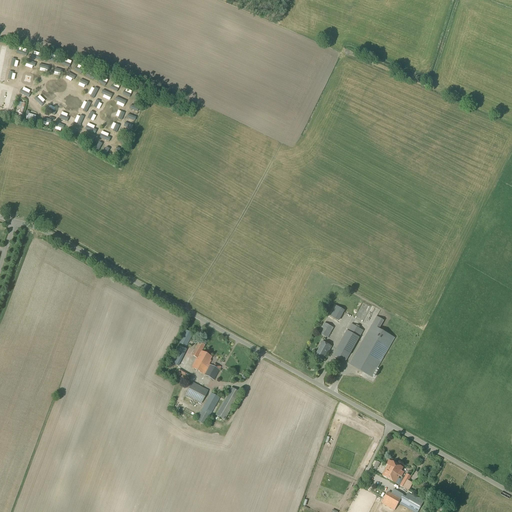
[(1,61),(0,65),(0,69),(8,72),(10,63),(1,61)]
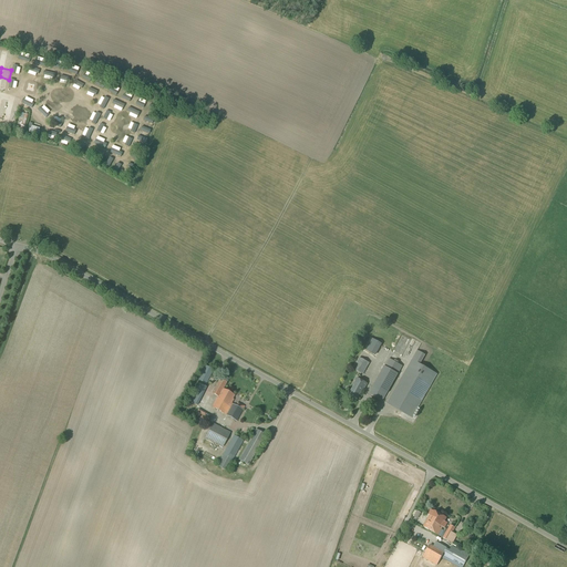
[(57,68),(54,78),(59,79),(59,74),(62,75),(63,70),(57,68)]
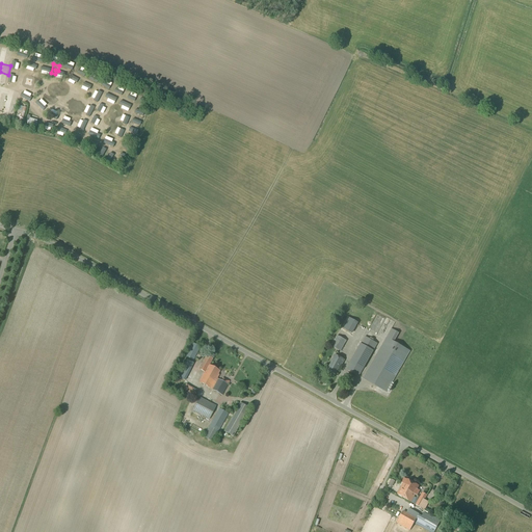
[(78,79),(81,81),(86,70),(82,69),(78,79)]
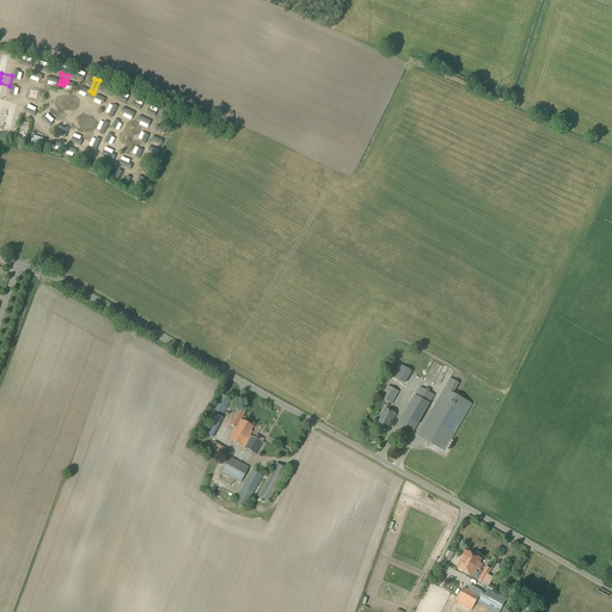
[(46,95),(47,84),(36,81),(34,92),(46,95)]
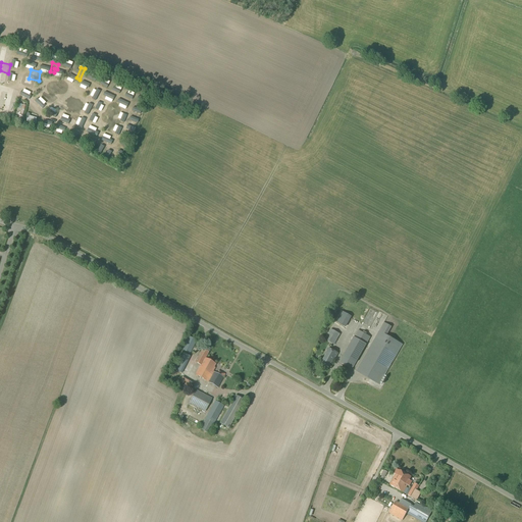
[(114,81),(109,93),(113,95),(118,83),(114,81)]
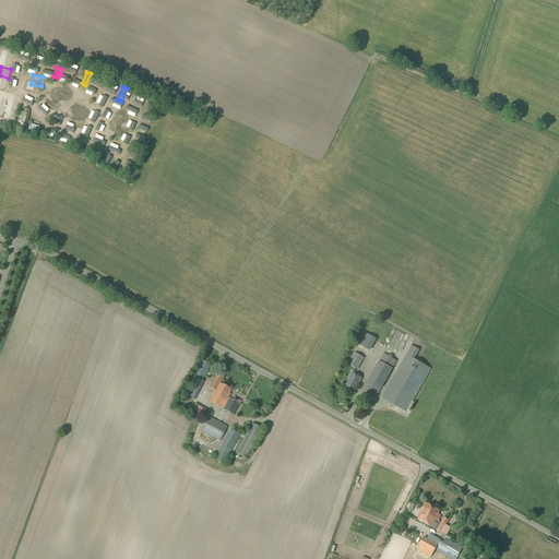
[(145,100),(141,98),(135,109),(141,113),(145,100)]
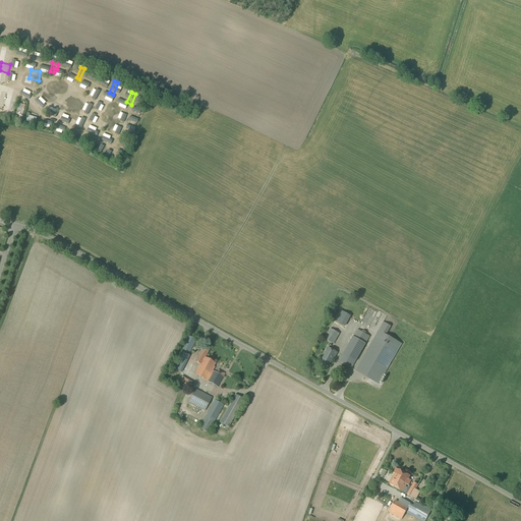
[(132,125),(120,120),(118,123),(130,128),(132,125)]
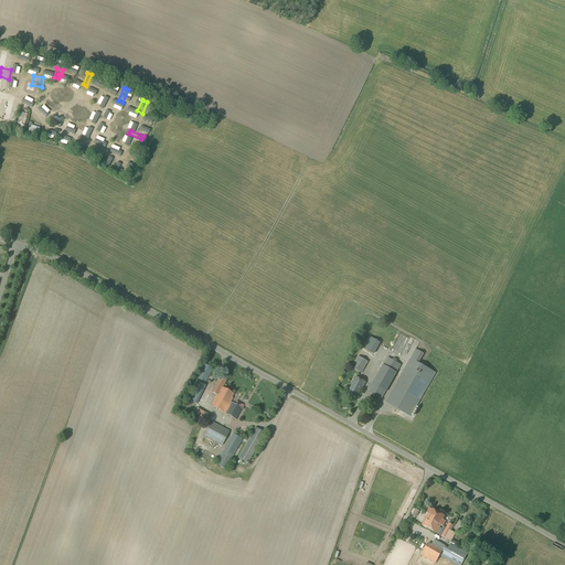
[(374,354),(381,343),(369,337),(363,349),(374,354)]
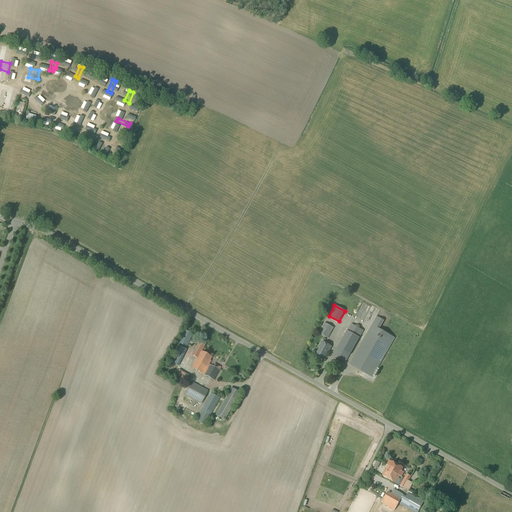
[(372,325),(365,338),(349,365),(372,378),(387,351),(394,338),(379,329),(384,320),(377,316),(372,325)]
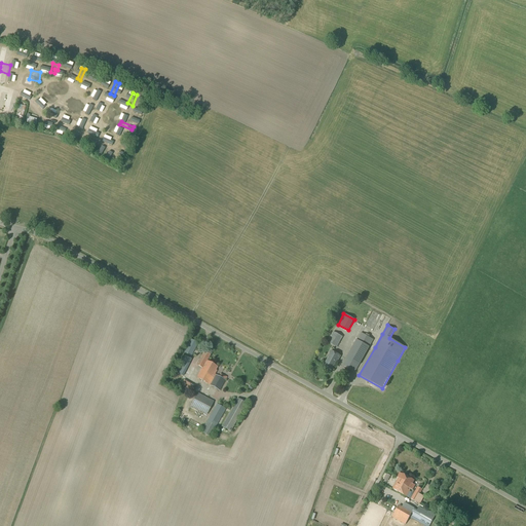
[(337,346),(343,337),(333,332),(328,341),(337,346)]
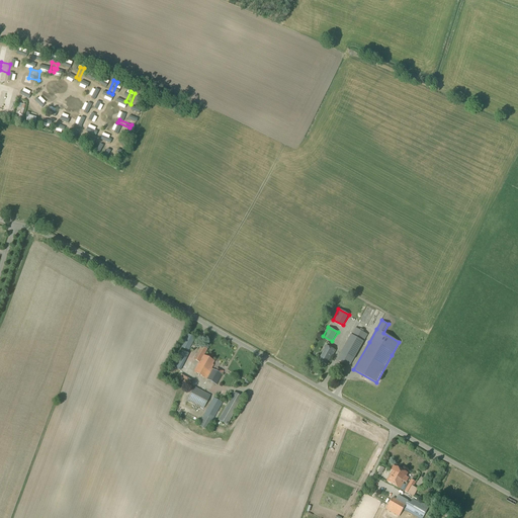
[(349,367),(367,335),(355,328),(337,360),(349,367)]
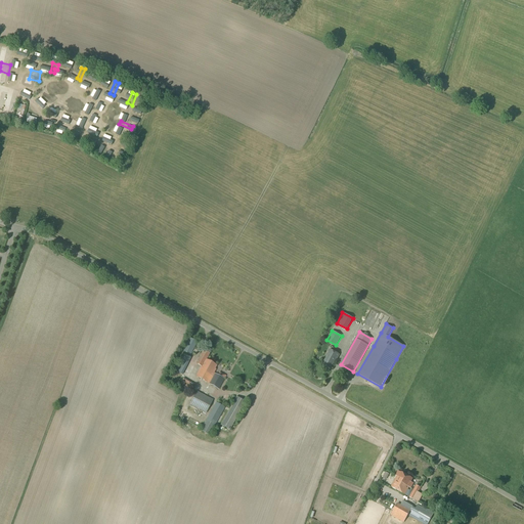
[(190,355),(198,342),(190,338),(183,351),(190,355)]
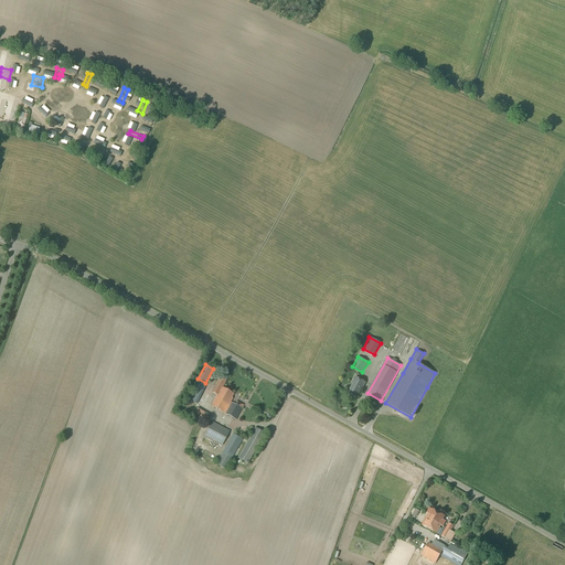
[(362,390),(366,383),(355,376),(352,384),(353,384),(348,393),(356,397),(361,388),(362,390)]
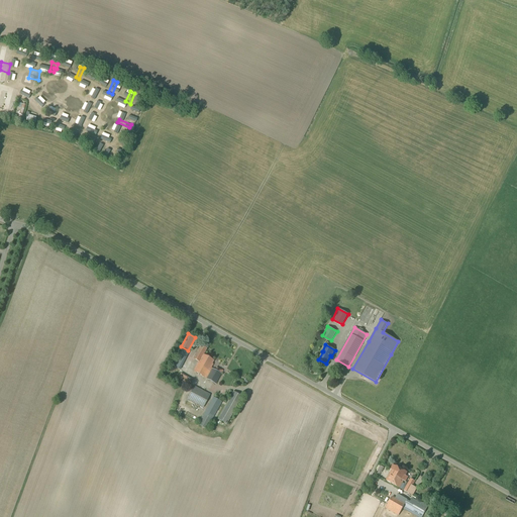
[(215,371),(211,369),(213,365),(212,364),(213,360),(203,355),(206,349),(200,345),(193,358),(199,362),(193,372),(206,379),(216,385),(221,375),(221,374),(223,371),(216,368),(215,371)]
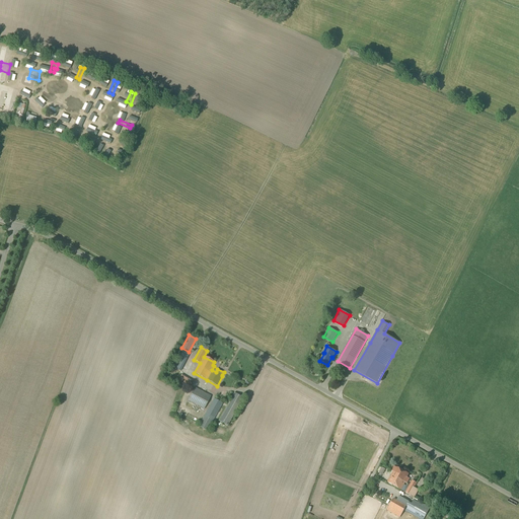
[(190,386),(193,380),(182,374),(178,380),(190,386)]
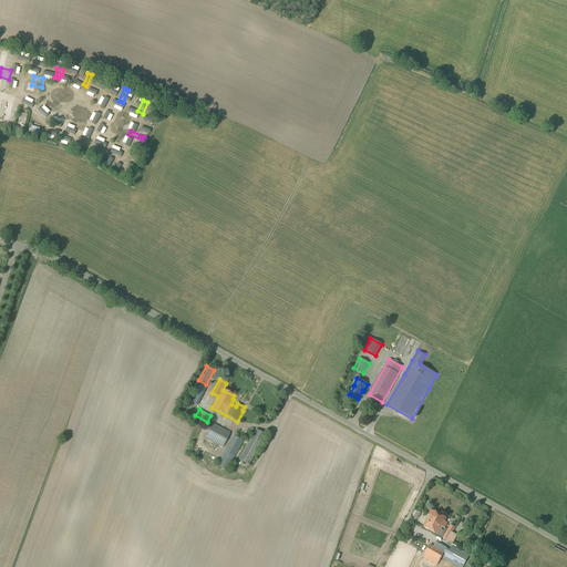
[(223,447),(230,433),(213,423),(205,439),(223,447)]
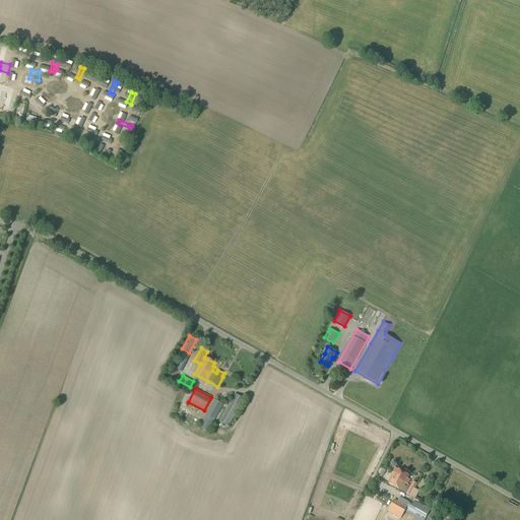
[(228,427),(244,399),(235,394),(218,421),(228,427)]
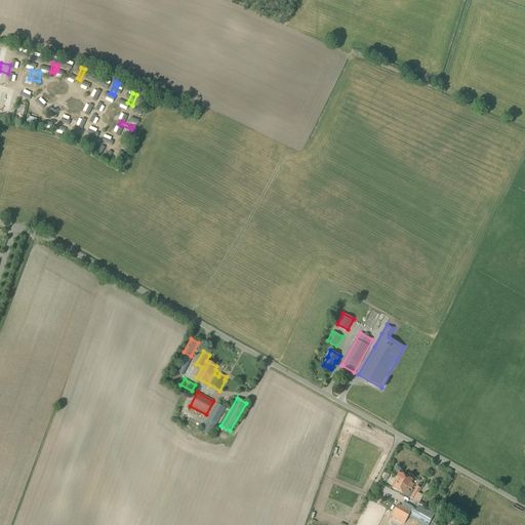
[(226,408),(216,403),(200,432),(209,437),(226,408)]
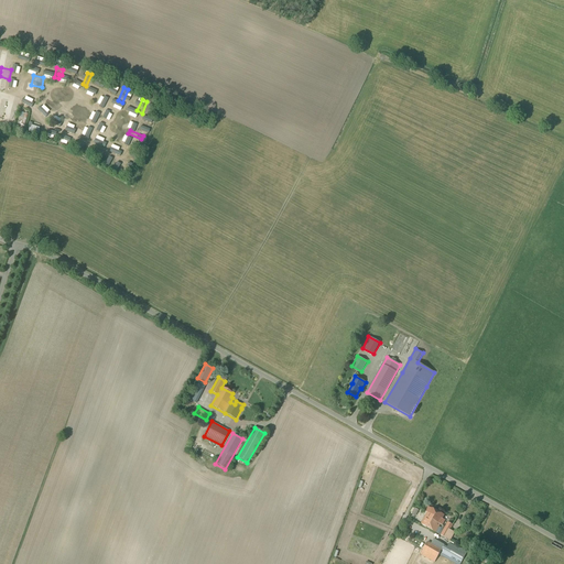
[(411,513),(420,518),(425,509),(415,505),(411,513)]
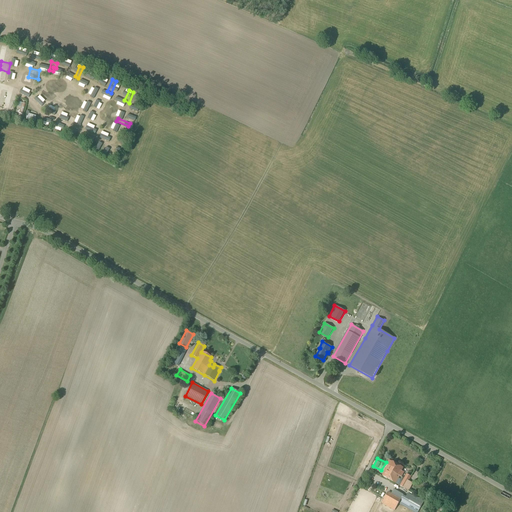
[(406,474),(404,478),(401,477),(403,473),(401,472),(400,471),(402,468),(390,462),(388,461),(385,465),(387,466),(382,474),(383,474),(381,476),(395,484),(396,482),(400,484),(400,486),(409,491),(413,483),(409,481),(411,477),(406,474)]
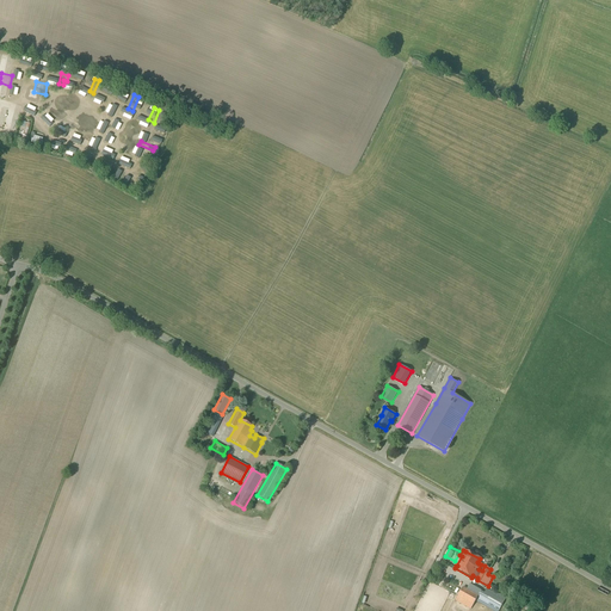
[(481,591),(470,585),(467,591),(463,588),(456,600),(471,610),(476,600),(494,610),(499,610),(506,598),(492,590),(491,591),(487,588),(485,593),(481,591)]
